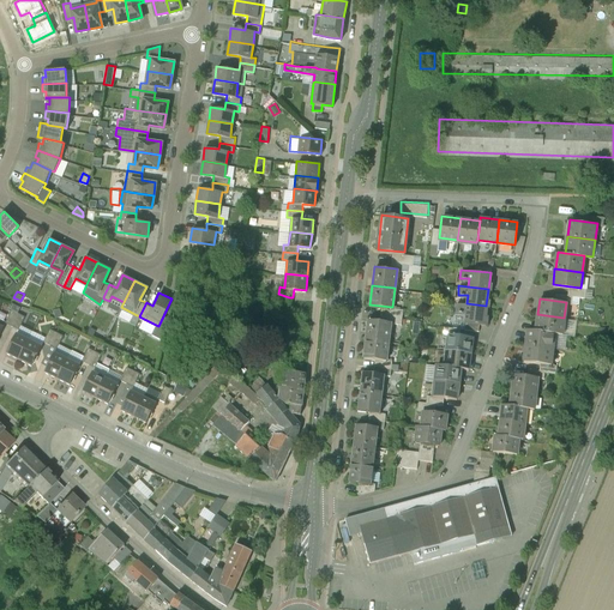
[(486,306),(467,303),(457,302),(456,310),(465,312),(464,319),(485,321),(486,306)]
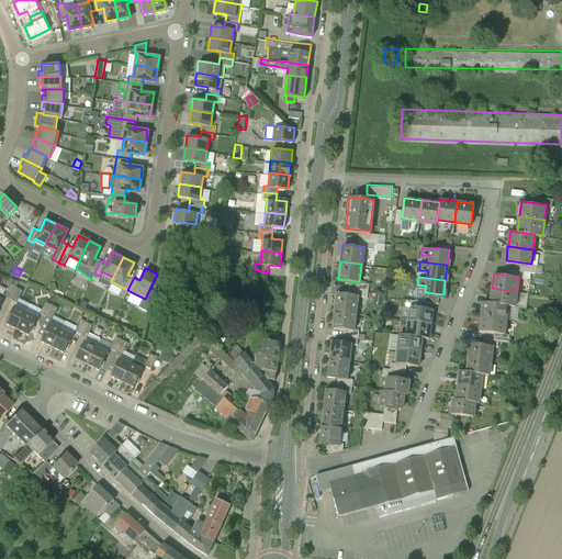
[(6,294),(11,297),(18,284),(11,282),(6,294)]
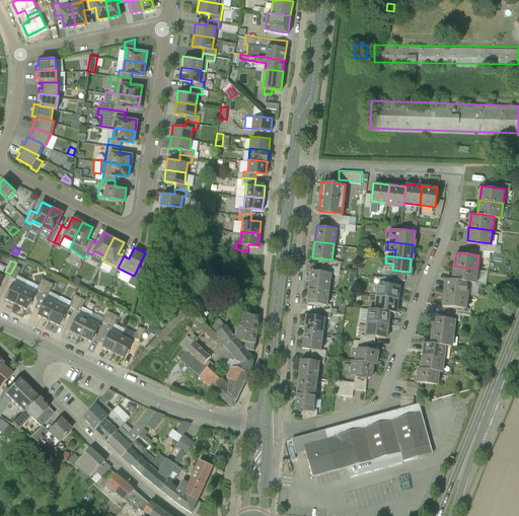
[(16,263),(10,274),(16,277),(21,266),(16,263)]
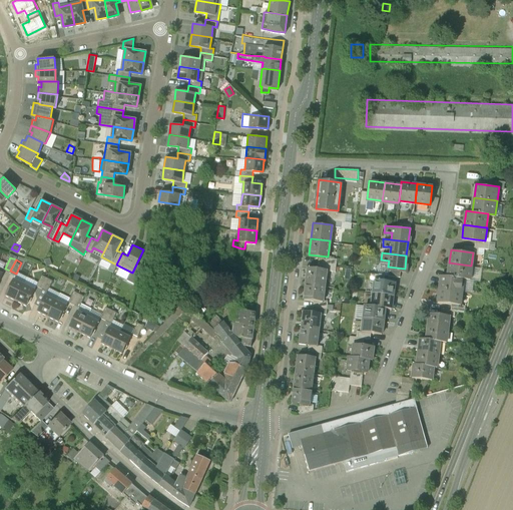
[(471,266),(449,263),(447,276),(463,278),(470,279),(471,266)]
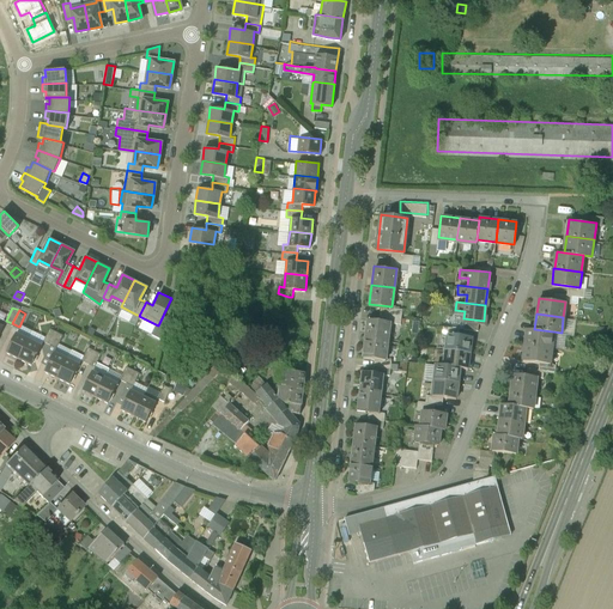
[(368,318),(365,336),(388,340),(390,322),(368,318)]
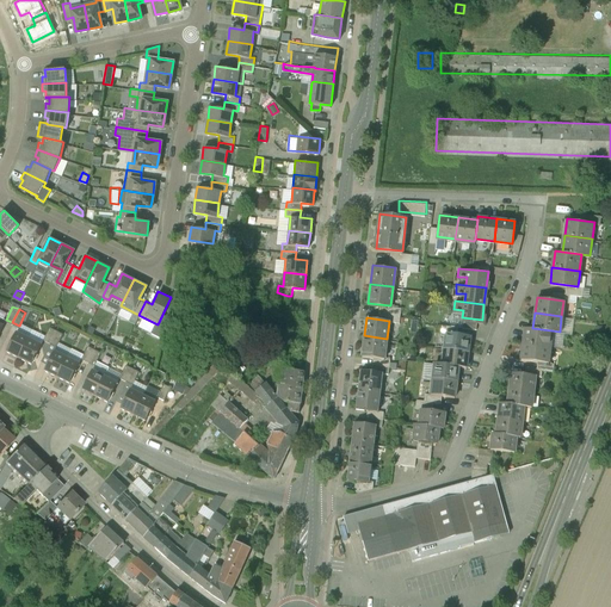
[(44,338),(50,341),(56,328),(50,326),(44,338)]
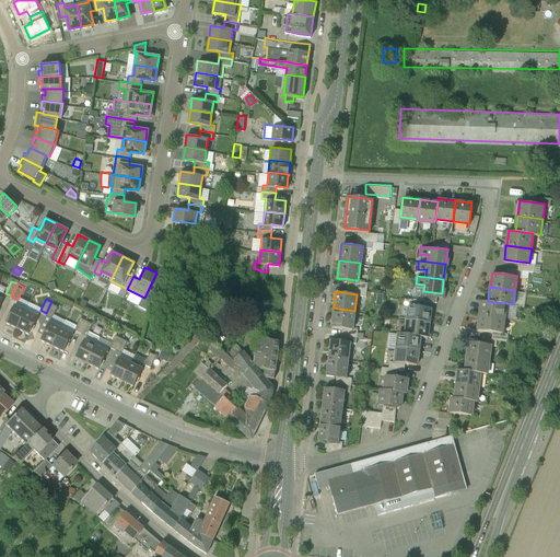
[(505,303),(488,301),(481,300),(479,314),(504,316),(505,303)]
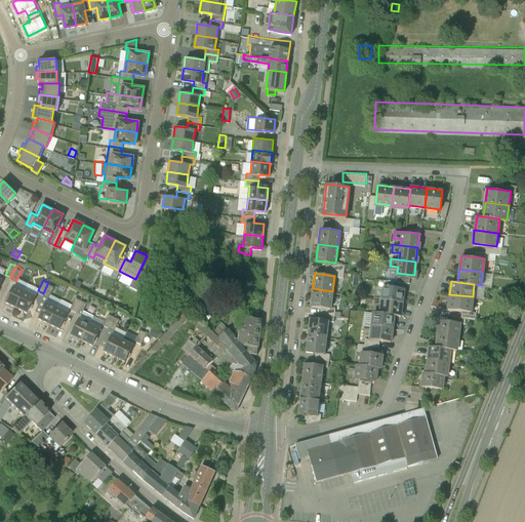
[(48,282),(43,293),(49,296),(54,285),(48,282)]
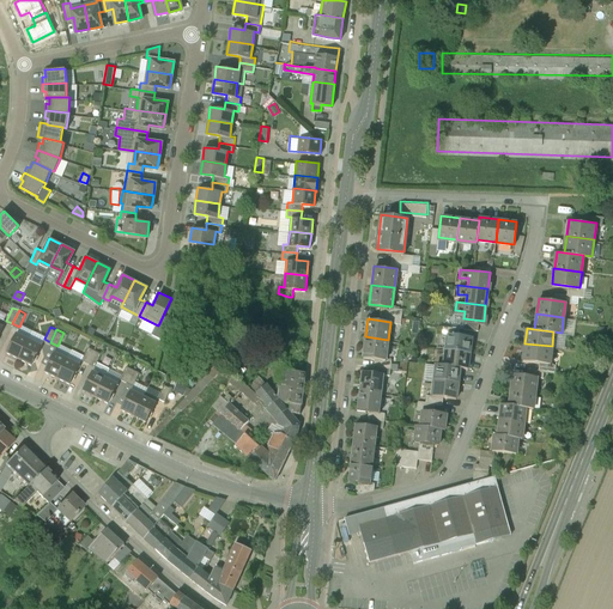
[(6,351),(19,357),(29,336),(17,330),(6,351)]
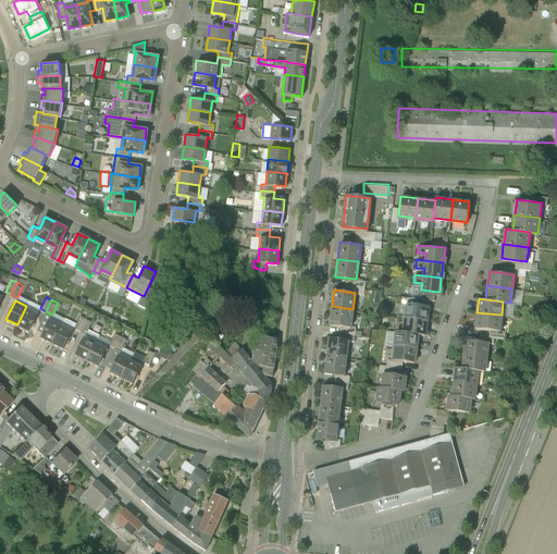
[(406,303),(405,317),(425,319),(428,305),(406,303)]
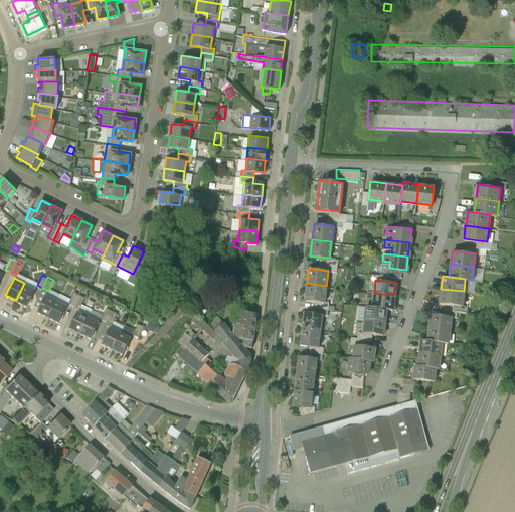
[(24,283),(16,300),(26,306),(35,289),(24,283)]
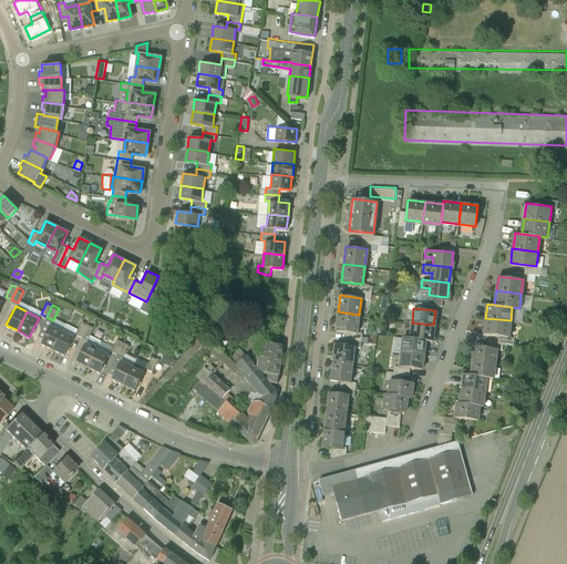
[(338,311),(336,330),(357,332),(359,315),(338,311)]
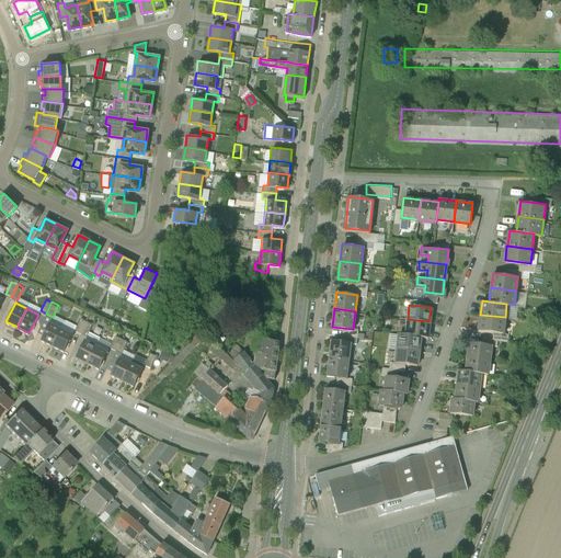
[(505,317),(480,315),(479,329),(503,332),(505,317)]
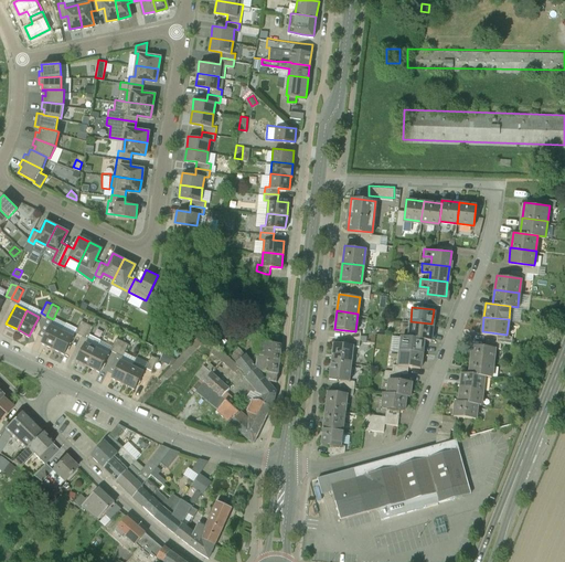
[(75,330),(82,333),(87,321),(82,318),(75,330)]
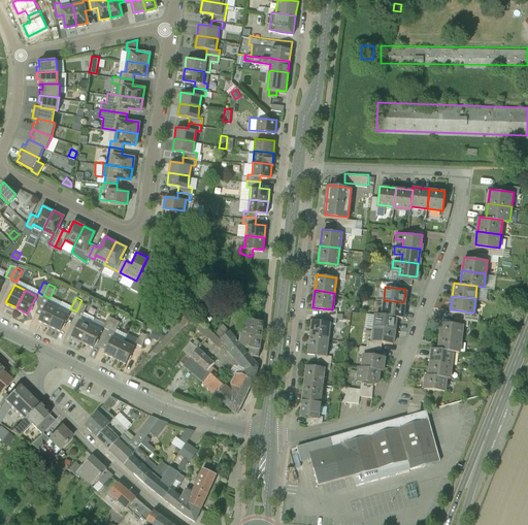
[(81,300),(76,312),(83,315),(88,303),(81,300)]
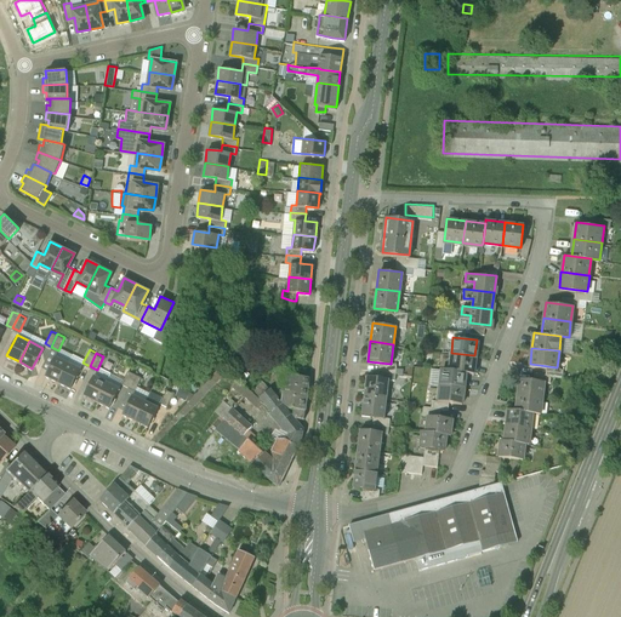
[(474,355),(451,353),(449,369),(466,371),(473,371),(474,355)]
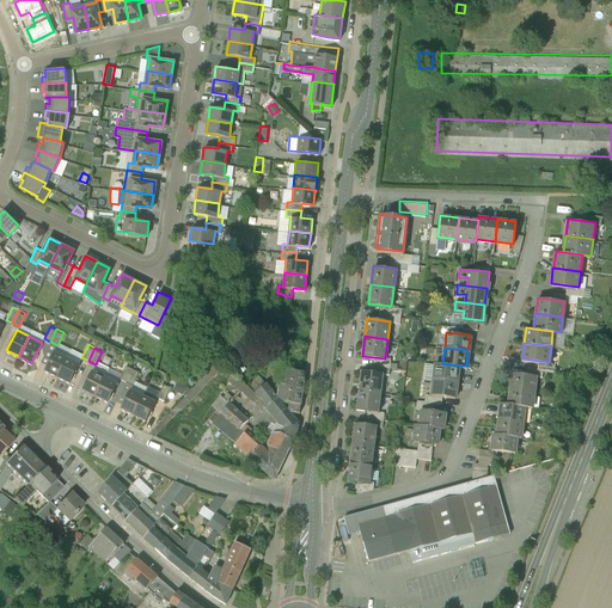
[(44,369),(57,375),(67,355),(55,349),(44,369)]
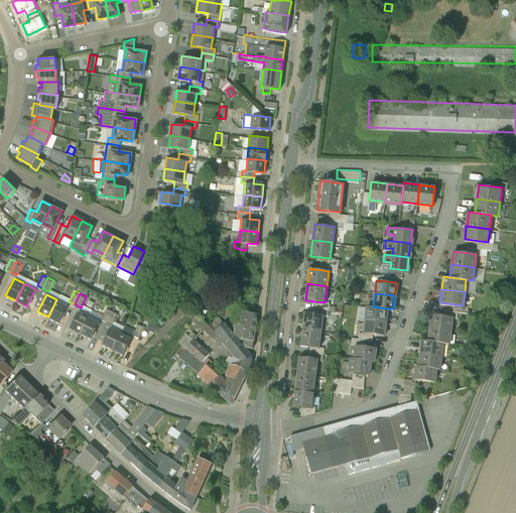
[(56,299),(48,316),(58,322),(68,305),(56,299)]
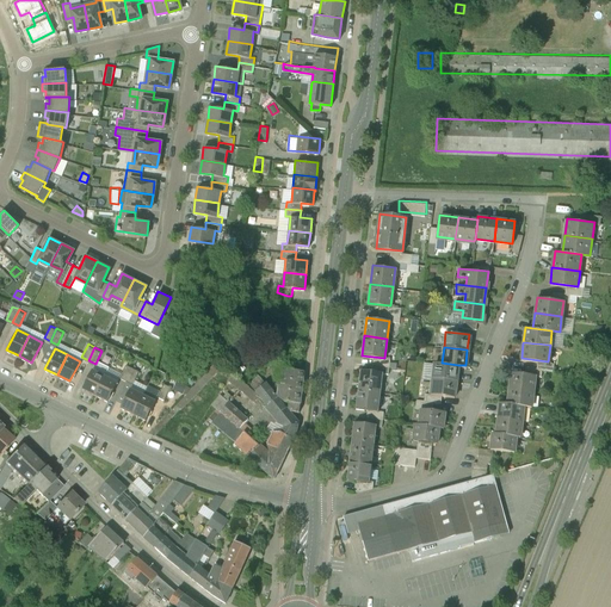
[(176,403),(179,407),(187,400),(192,395),(202,384),(213,375),(222,365),(216,361),(216,360),(193,384),(193,385),(186,391),(185,392),(176,403)]
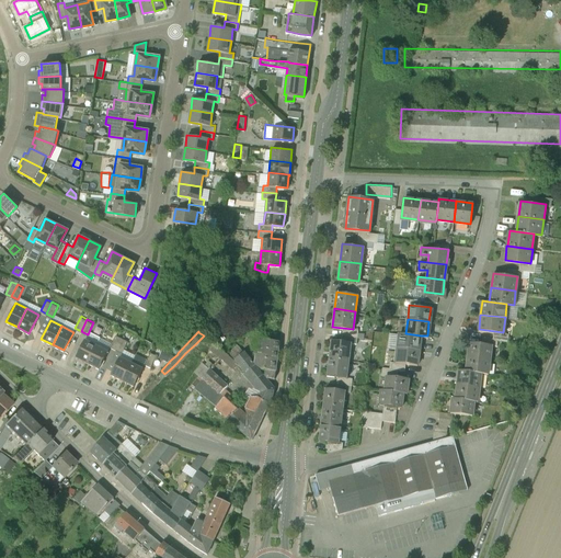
[(253,346),(278,349),(278,340),(270,339),(260,334),(260,332),(259,332),(255,331),(253,346)]
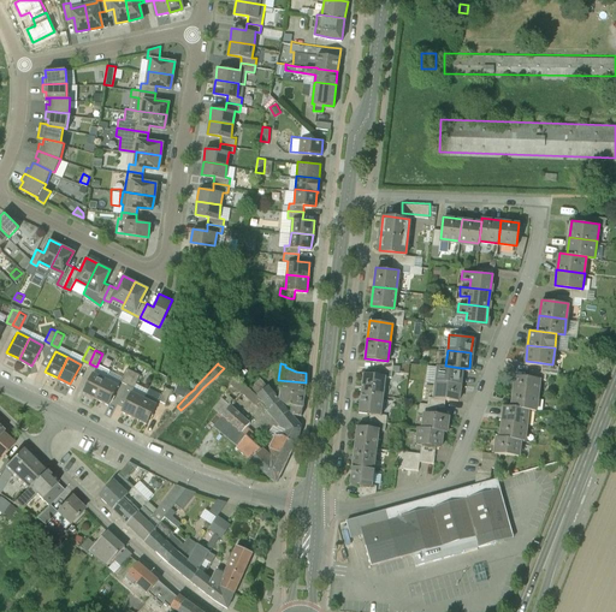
[(234,370),(241,376),(246,370),(238,364),(234,370)]
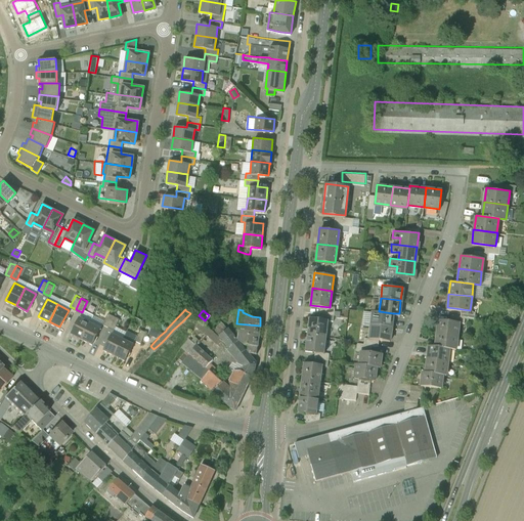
[(391,326),(393,313),(379,311),(373,310),(372,323),(391,326)]
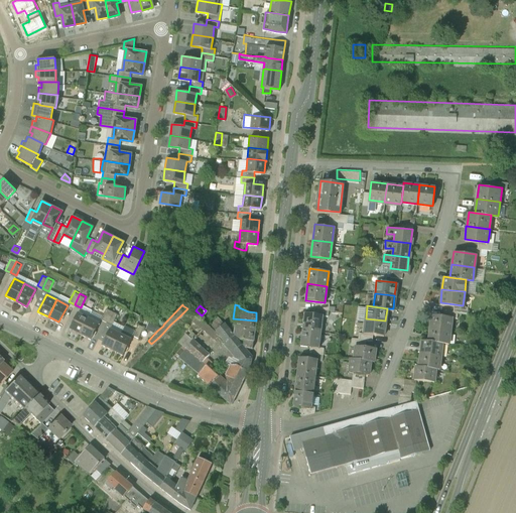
[(101,317),(107,321),(112,309),(107,306),(101,317)]
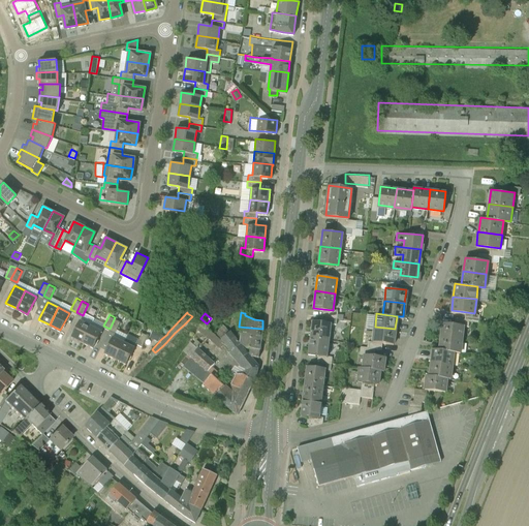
[(115,317),(110,329),(115,332),(120,320),(115,317)]
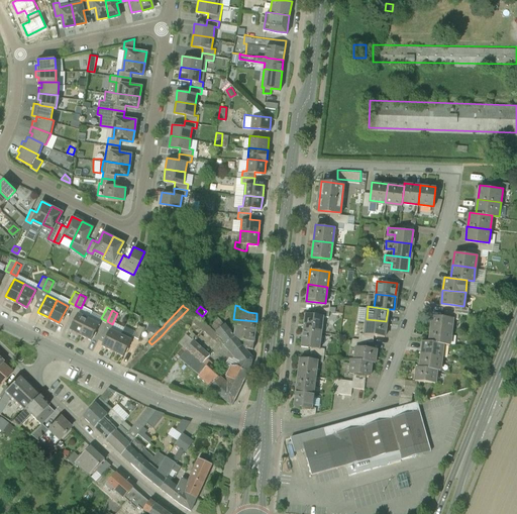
[(70,328),(81,333),(89,316),(79,311),(70,328)]
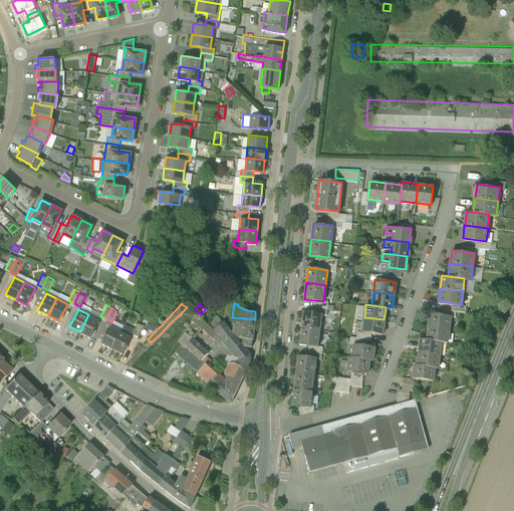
[(303,311),(301,326),(319,329),(321,313),(303,311)]
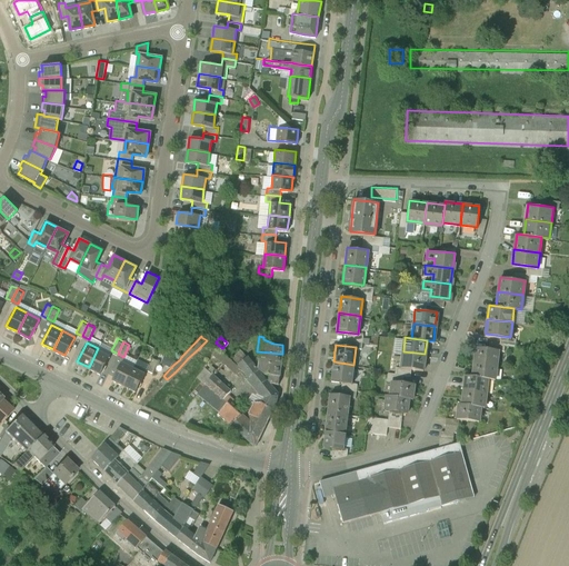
[(498,348),(476,346),(475,361),(497,364),(498,348)]
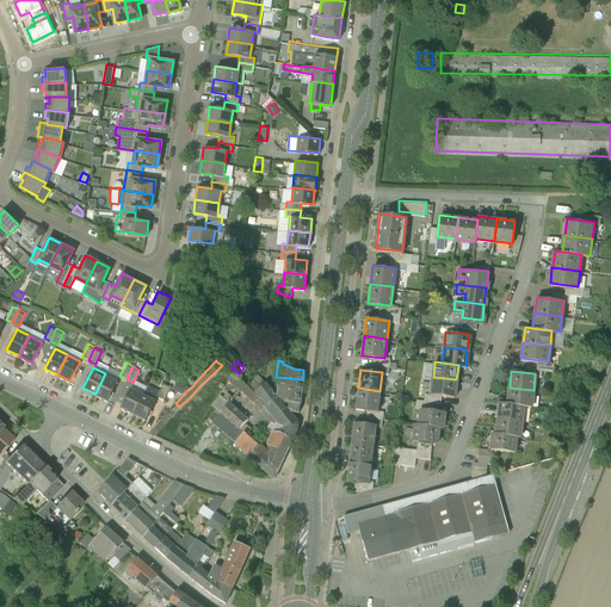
[(105,373),(96,394),(107,400),(118,379),(105,373)]
